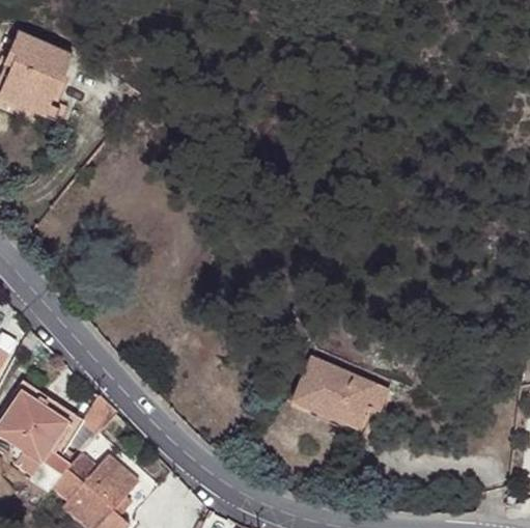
[(0,93),(54,119),(59,107),(50,103),(72,53),(19,30),(0,71),(0,93)]
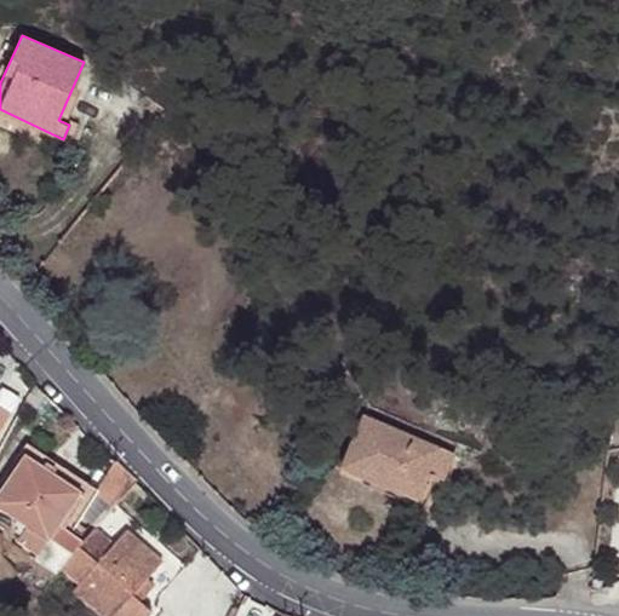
[(10,268),(11,269),(27,257),(24,253),(10,268)]
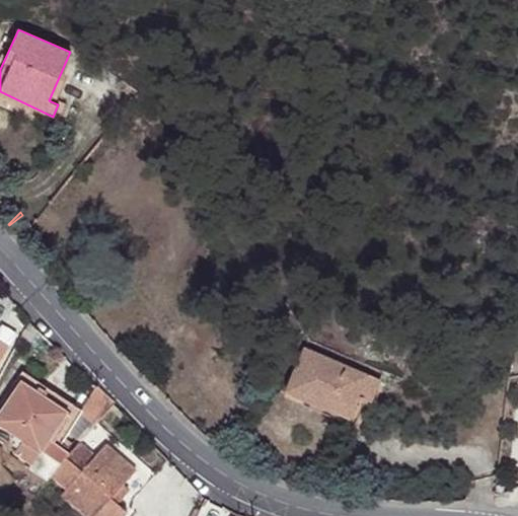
[(25,328),(29,321),(24,315),(19,321),(25,328)]
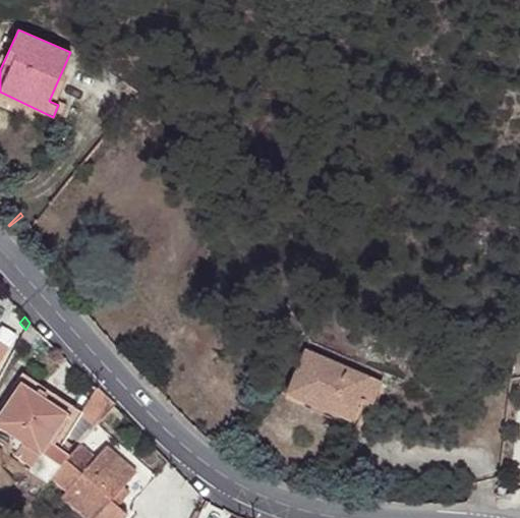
[(0,360),(8,348),(0,343),(0,360)]
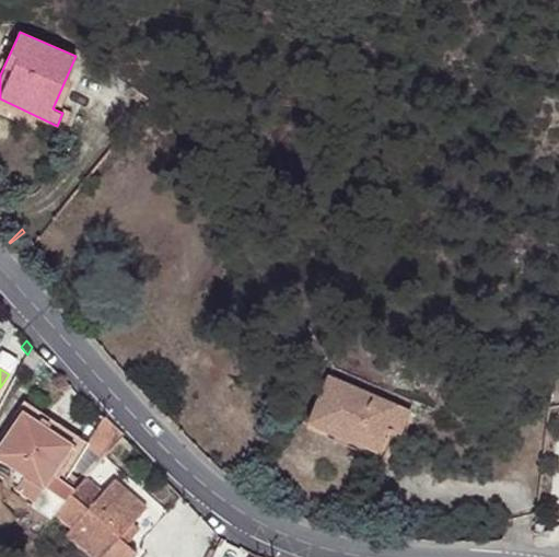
[(309,421),(383,453),(395,429),(400,432),(410,410),(329,374),(309,421)]
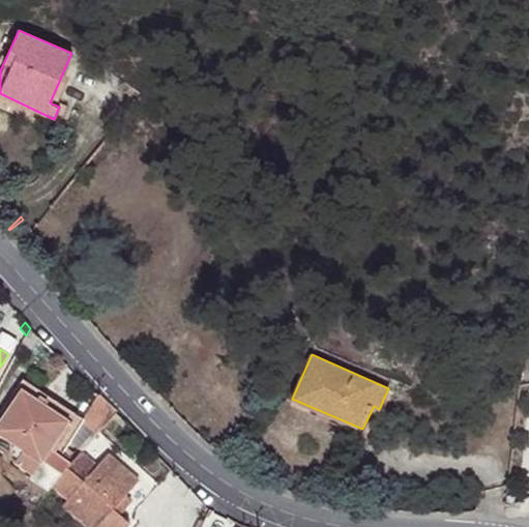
[(18,385),(69,418),(74,412),(23,378),(18,385)]
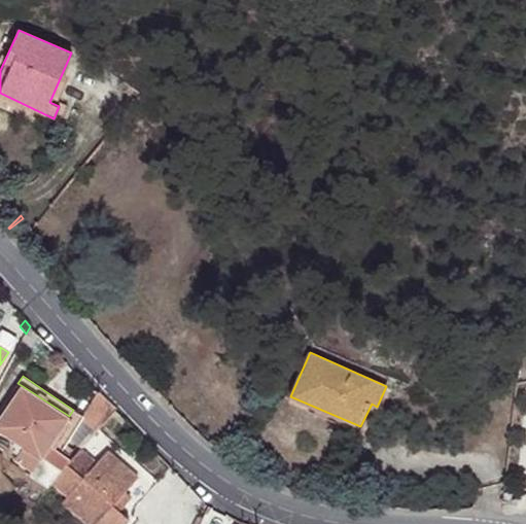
[(57,455),(60,451),(49,445),(69,416),(18,383),(0,409),(0,429),(16,440),(13,444),(16,447),(13,451),(19,454),(42,469),(54,454),(57,455)]
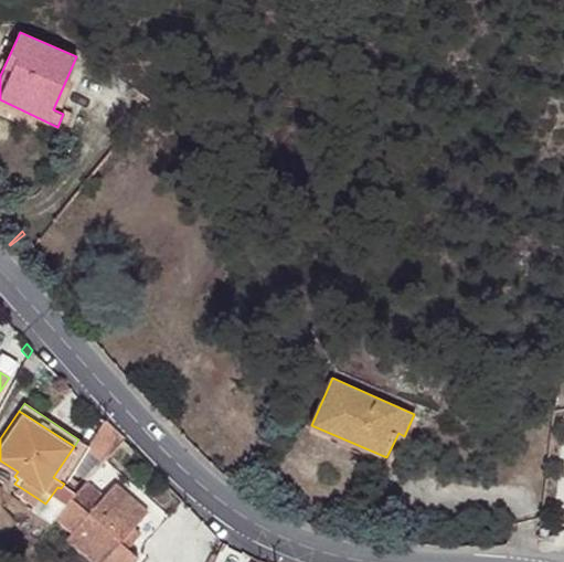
[(88,480),(124,438),(104,420),(74,467),(88,480)]
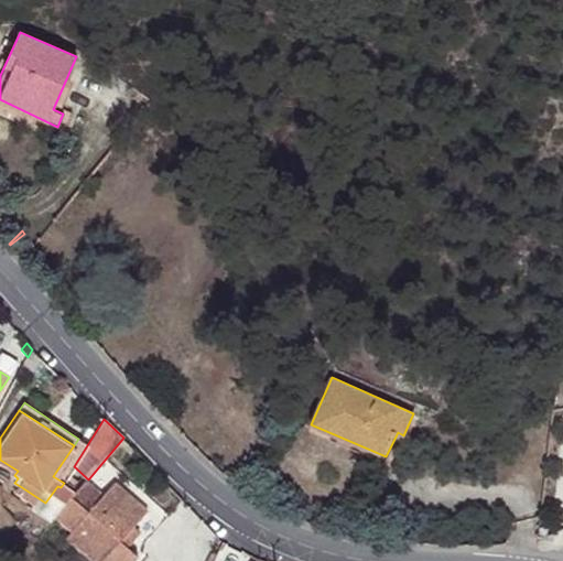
[(104,494),(88,479),(77,492),(72,497),(87,510),(104,494)]
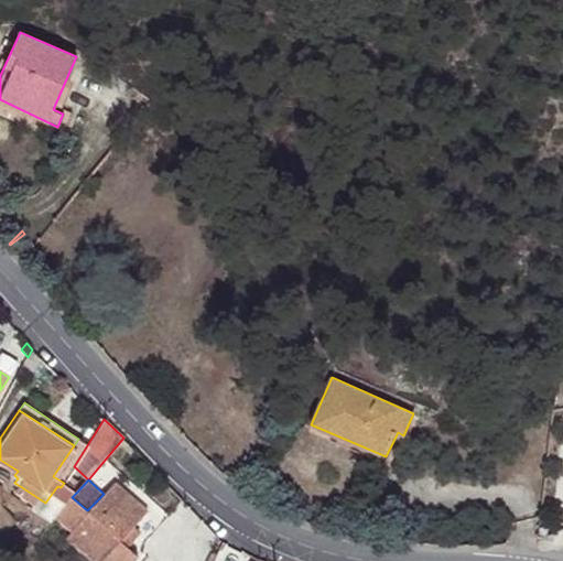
[(55,517),(52,520),(94,560),(133,560),(138,557),(128,547),(140,531),(133,526),(149,509),(116,481),(104,494),(87,510),(72,497),(55,517)]
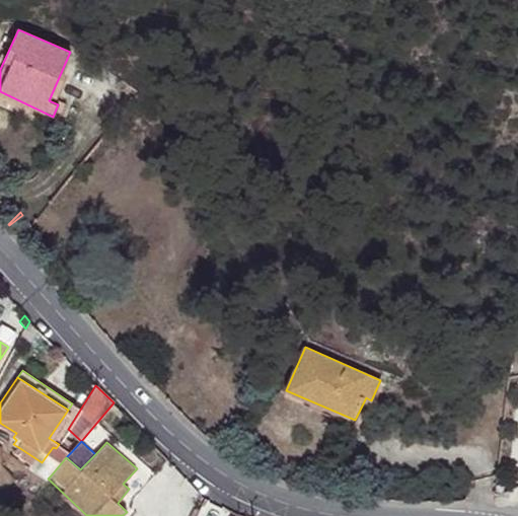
[(66,457),(71,452),(59,444),(56,448),(53,447),(42,462),(18,447),(14,452),(51,475),(66,457)]
